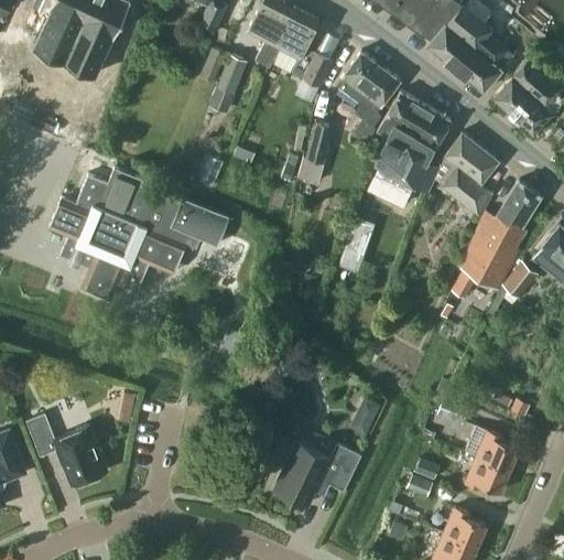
[(0,0),(0,17),(2,12),(4,13),(10,0),(0,0)]
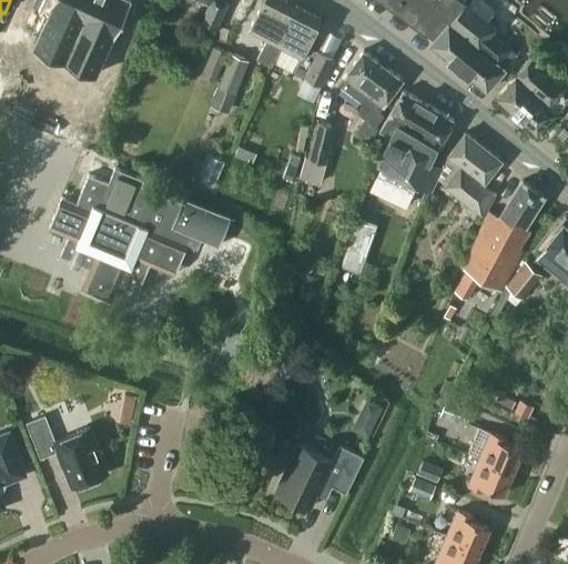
[(52,10),(33,50),(94,79),(113,38),(115,39),(132,0),(52,0),(49,8),(52,10)]
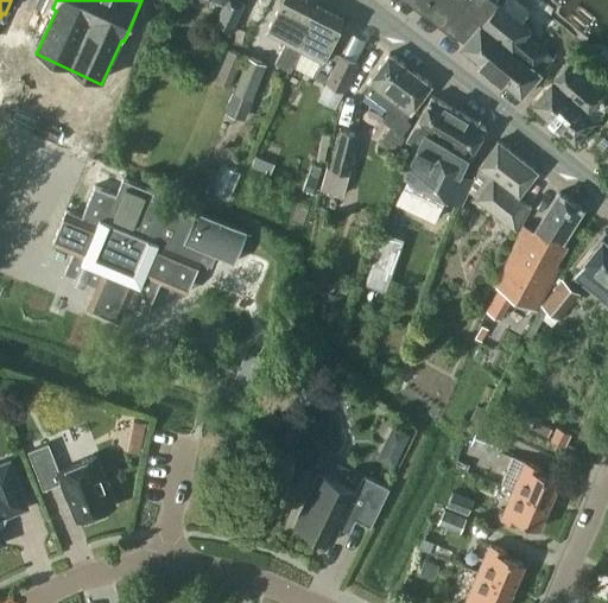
[(229,37),(244,7),(227,0),(210,0),(225,6),(214,30),(229,37)]
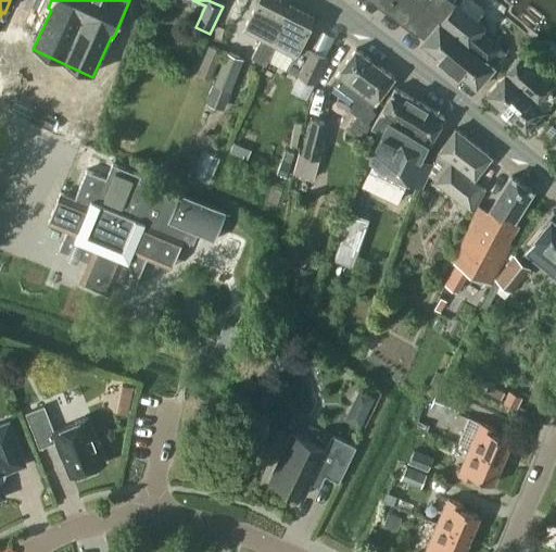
[(266,67),(268,63),(276,48),(272,46),(278,33),(273,29),(286,5),(273,0),(260,0),(243,32),(262,41),(249,67),(261,73),(264,66),(266,67)]
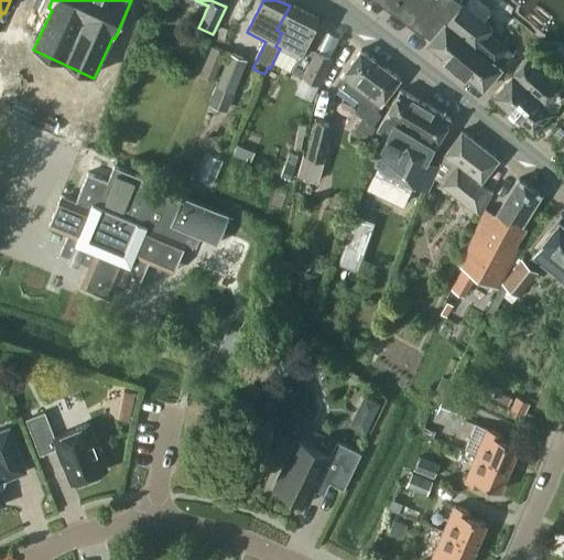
[(461,7),(452,0),(370,0),(413,32),(431,42),(427,46),(483,93),(500,71),(495,66),(507,52),(486,35),(490,31),(484,24),(490,17),(490,10),(477,0),(473,0),(470,0),(464,9),(462,7),(461,7)]
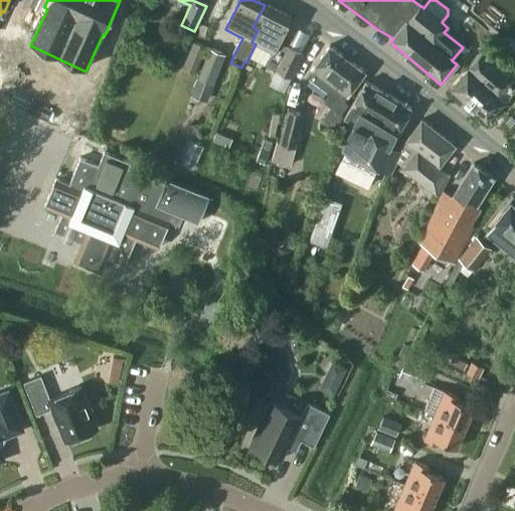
[(255,44),(248,58),(292,80),(304,55),(279,43),(291,19),(265,5),(252,27),(258,30),(251,42),(255,44)]
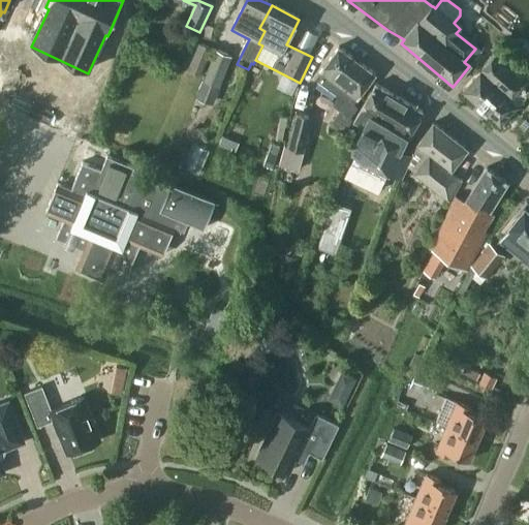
[(187,73),(200,79),(211,52),(197,47),(187,73)]
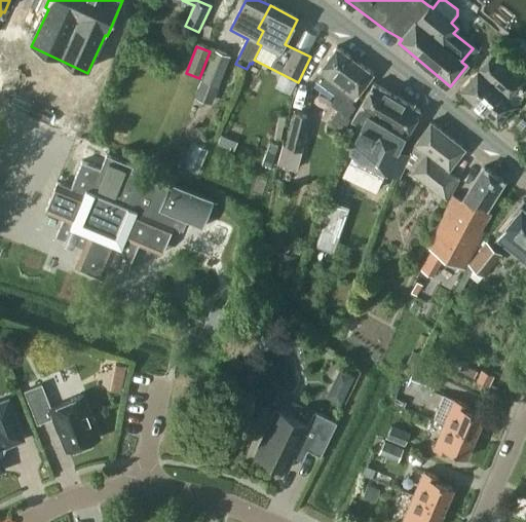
[(337,112),(347,120),(355,109),(351,106),(353,104),(354,102),(374,76),(337,48),(313,80),(336,98),(337,99),(340,101),(343,104),(337,112)]
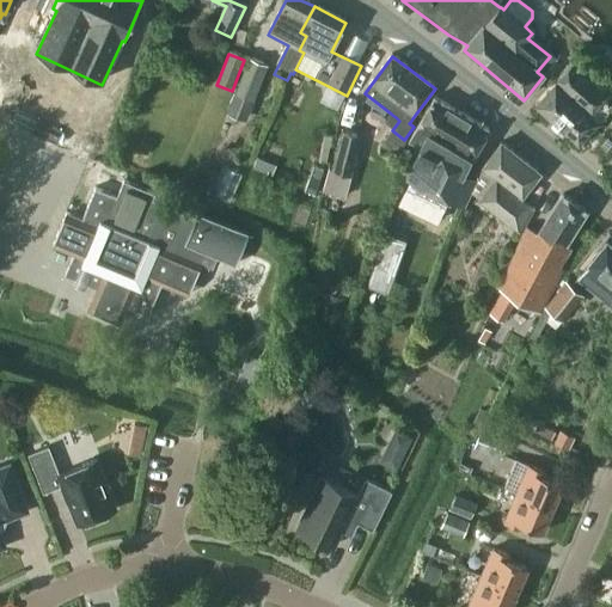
[(227,117),(245,124),(268,68),(249,61),(227,117)]
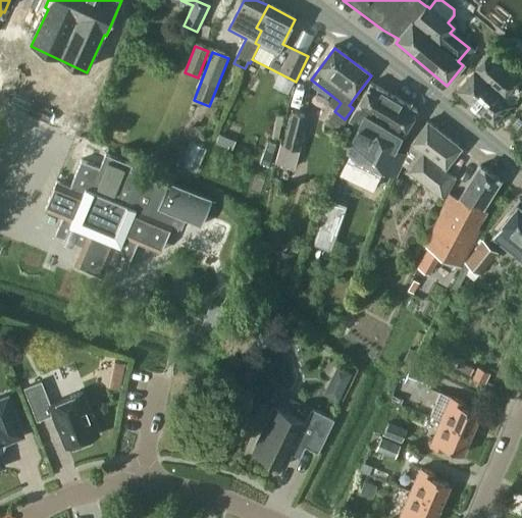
[(503,100),(517,84),(492,62),(493,60),(488,56),(456,92),(493,125),(511,106),(503,100)]
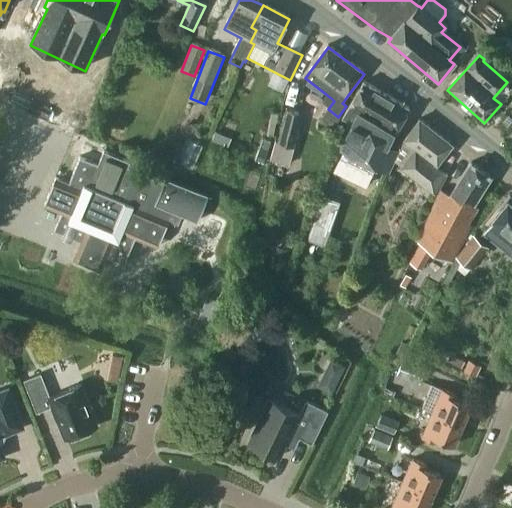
[(395,134),(409,111),(363,84),(341,121),(351,126),(339,153),(342,154),(333,173),(365,189),(374,170),(388,176),(399,154),(387,148),(394,133),(395,134)]
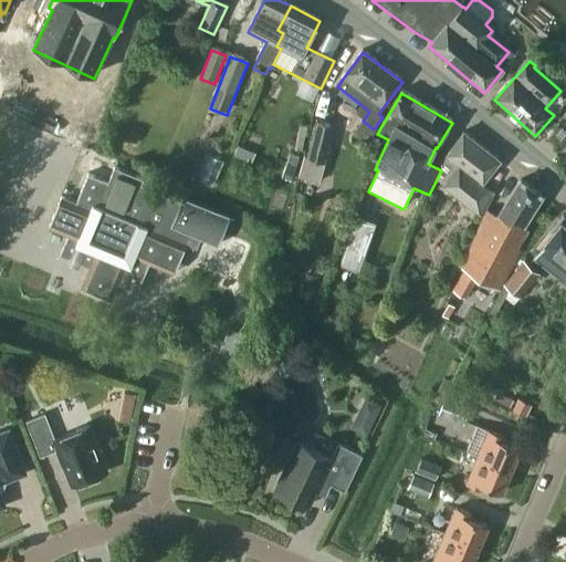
[(306,160),(325,165),(335,128),(315,124),(306,160)]
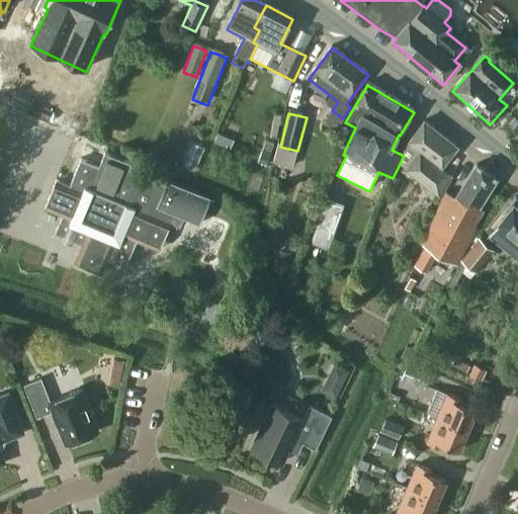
[(441,170),(457,149),(424,123),(409,144),(413,146),(404,167),(407,170),(406,172),(441,199),(452,178),(441,170)]
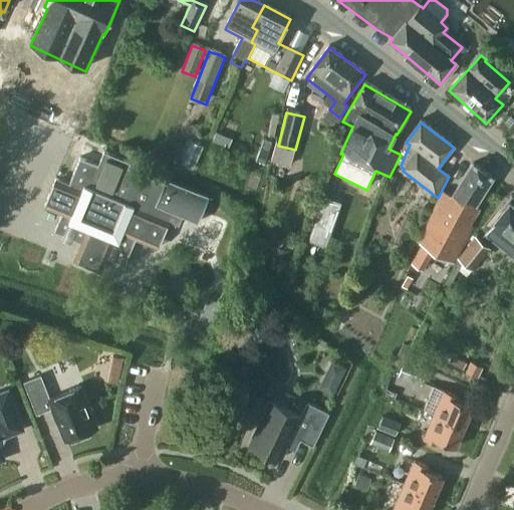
[(228,151),(231,142),(215,136),(212,144),(228,151)]
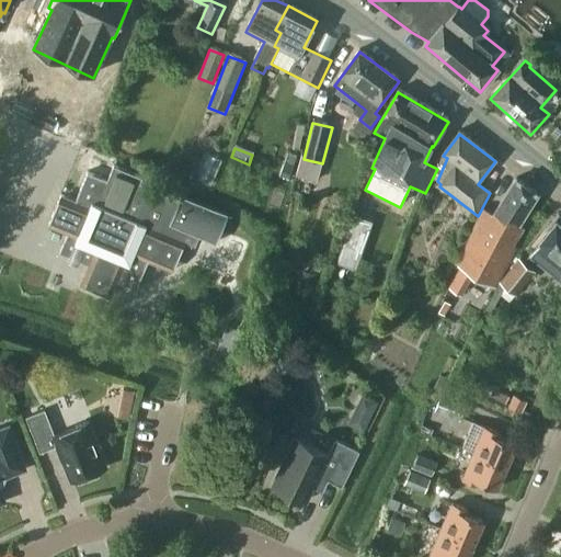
[(199,181),(215,188),(226,162),(210,156),(199,181)]
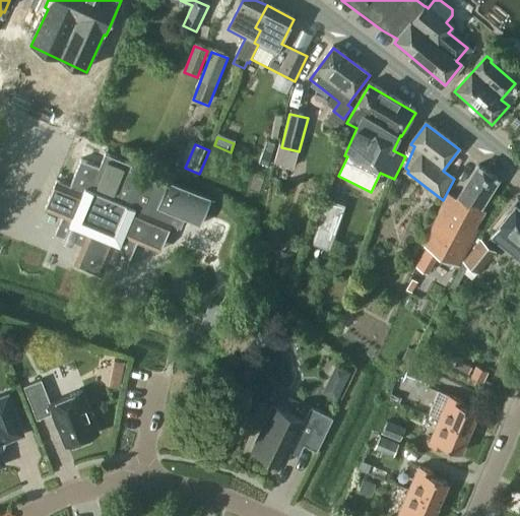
[(262,153),(258,165),(267,168),(271,156),(262,153)]
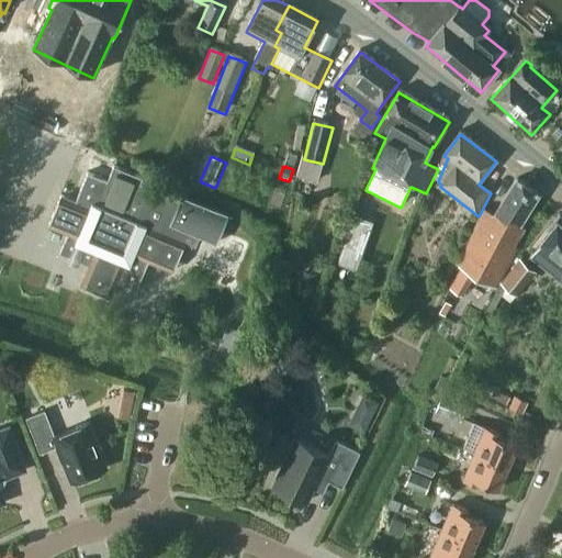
[(172,275),(186,245),(191,247),(195,237),(217,246),(229,216),(181,197),(180,202),(141,186),(143,181),(114,169),(108,183),(87,175),(75,204),(60,198),(47,229),(67,236),(59,256),(88,268),(80,288),(111,300),(117,286),(136,293),(137,291),(148,265),(172,275)]
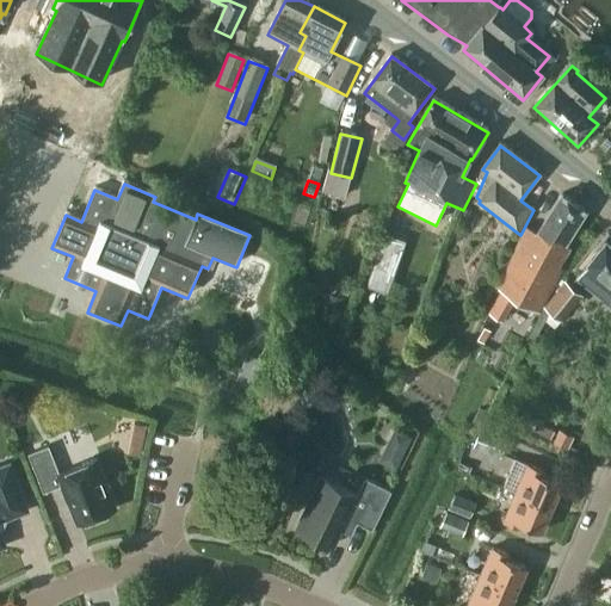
[(566,247),(586,214),(562,197),(537,235),(526,229),(498,295),(537,316),(561,271),(559,270),(571,249),(566,247)]
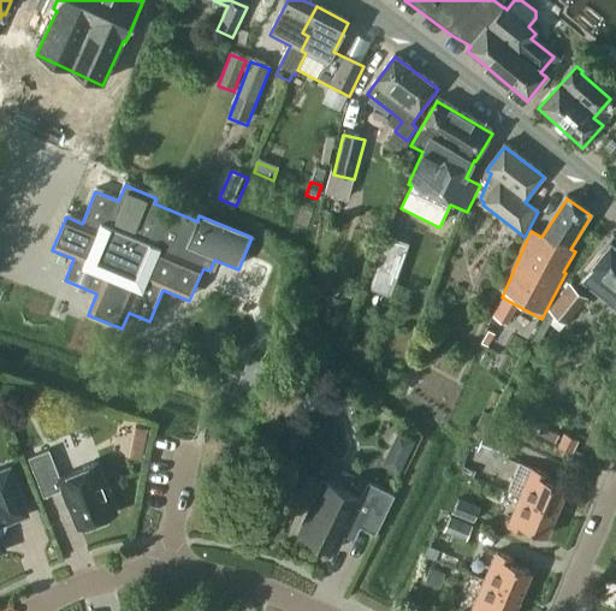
[(388,236),(372,291),(394,297),(410,243),(388,236)]
